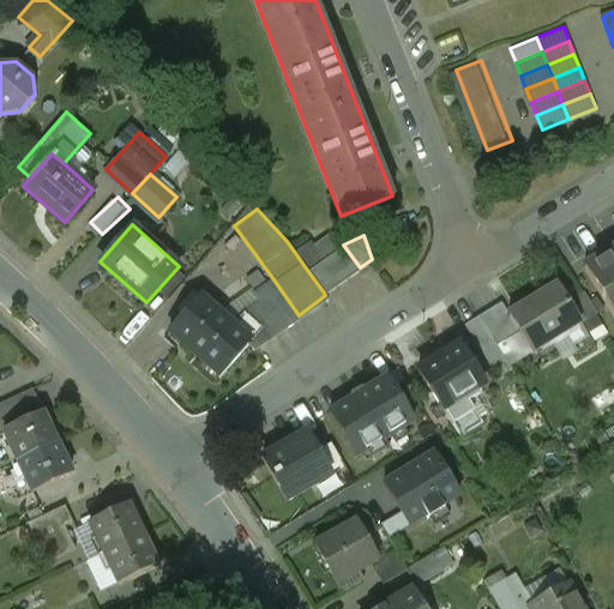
[(343,245),(307,270),(324,293),(360,267),(343,245)]
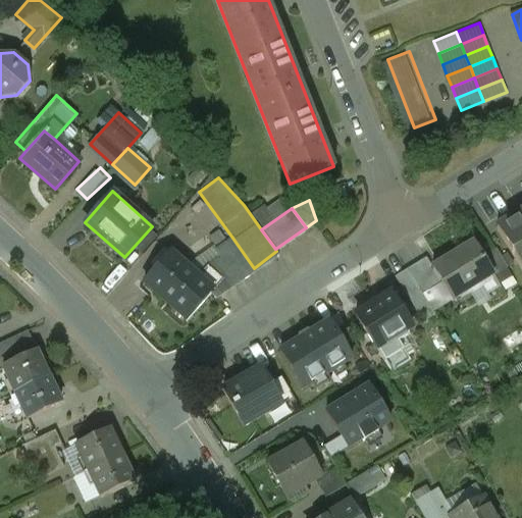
[(521,210),(497,226),(521,268),(521,210)]
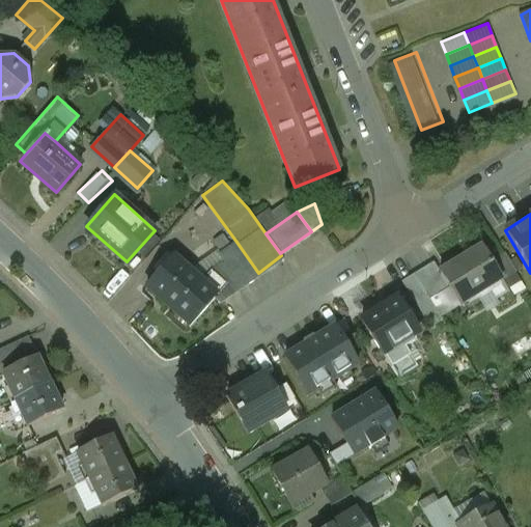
[(236,242),(221,252),(226,260),(199,279),(216,293),(215,295),(220,299),(258,273),(236,242)]
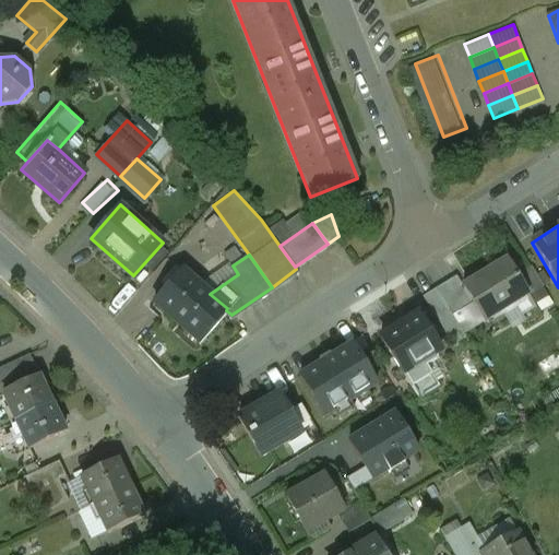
[(508,258),(463,285),(484,318),(528,291),(508,258)]
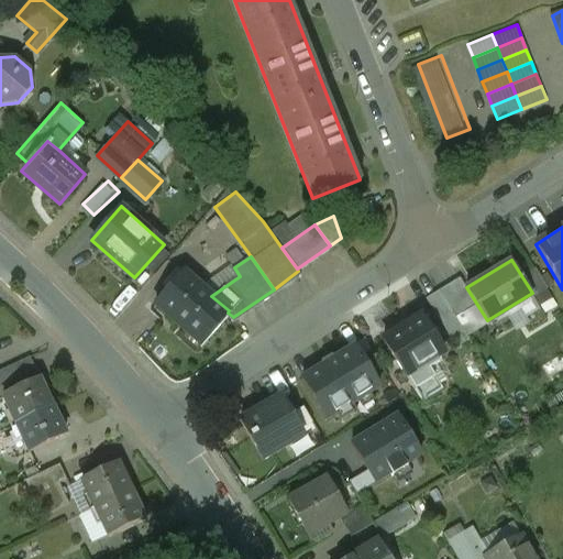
[(211,296),(183,272),(156,303),(184,327),(183,328),(200,343),(228,313),(229,310),(211,296)]
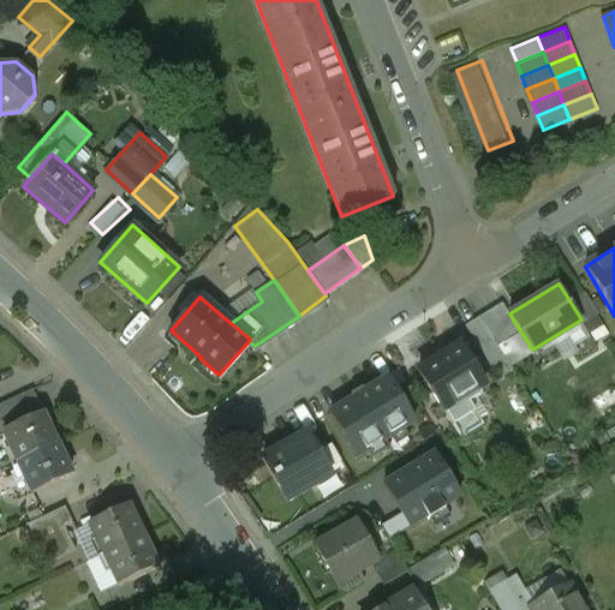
[(514,335),(494,305),(479,315),(499,346),(514,335)]
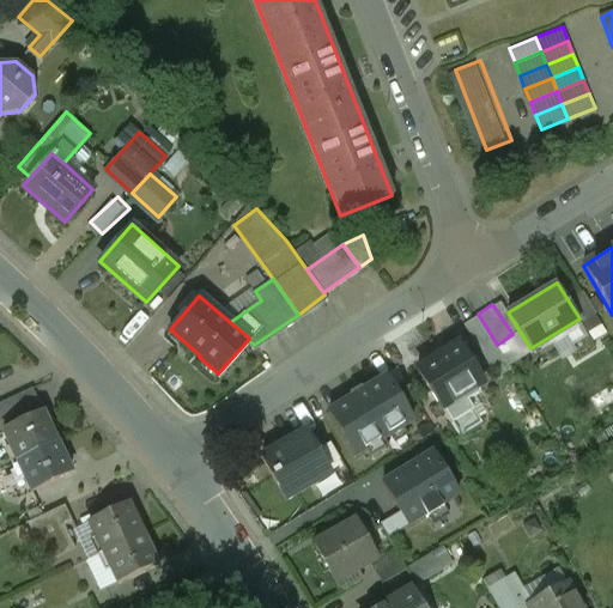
[(457,342),(417,368),(442,408),(465,395),(483,383),(457,342)]
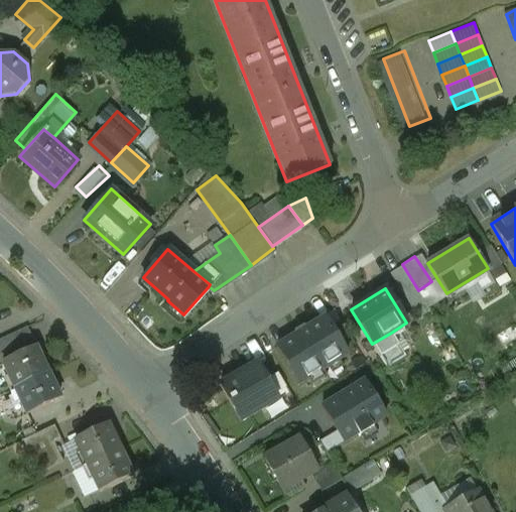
[(296,329),(278,340),(301,377),(348,348),(325,311),(306,324),(304,321),(294,327),(296,329)]
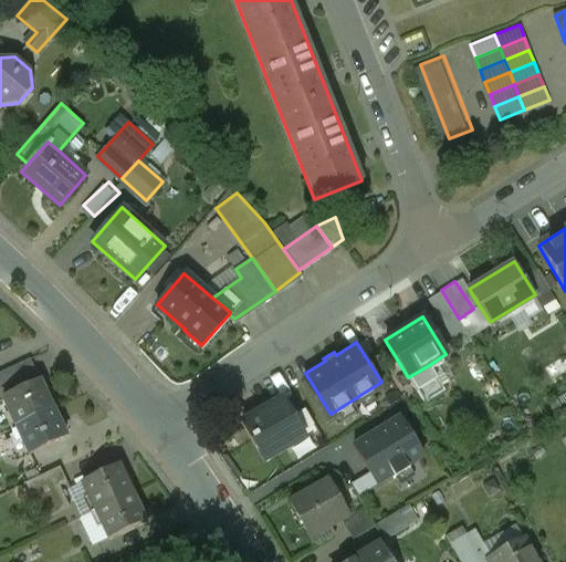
[(0,388),(34,374),(29,360),(0,371),(0,388)]
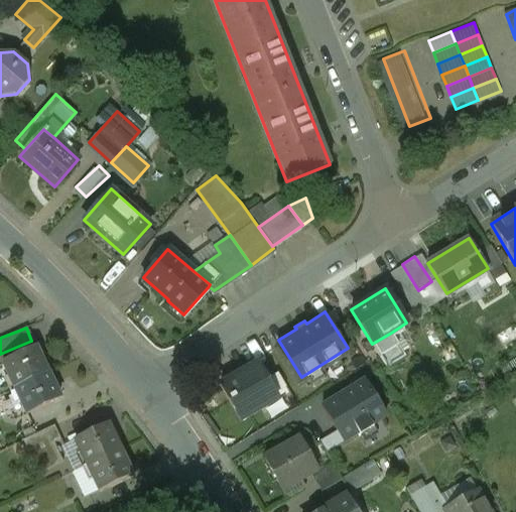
[(391,333),(372,344),(386,366),(405,355),(403,351),(403,352),(391,333)]
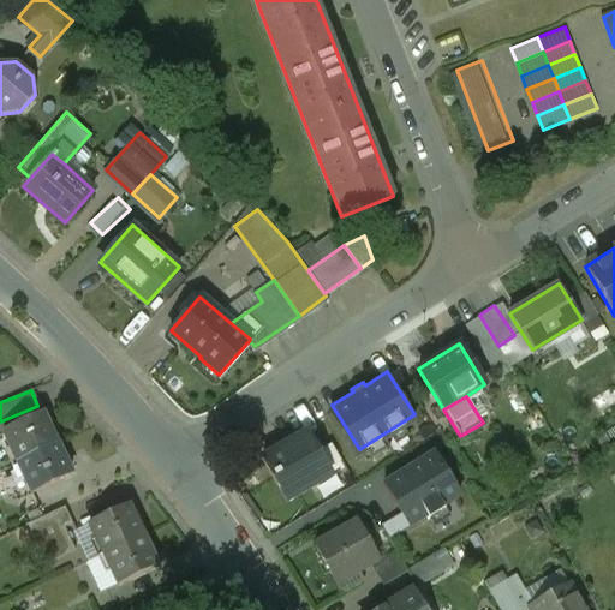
[(42,411),(3,431),(17,460),(57,441),(42,411)]
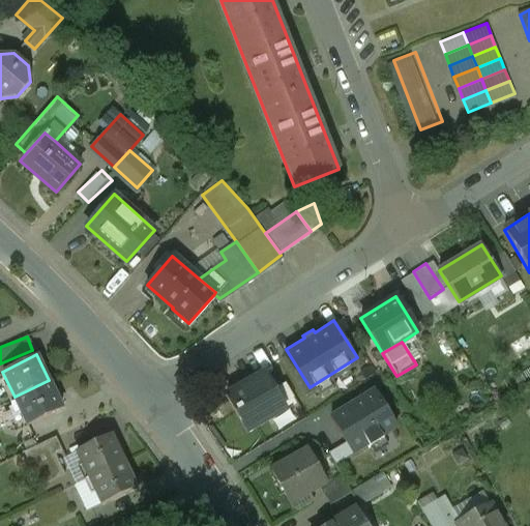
[(262,373),(225,395),(246,431),(268,418),(265,413),(281,404),(271,389),(262,373)]
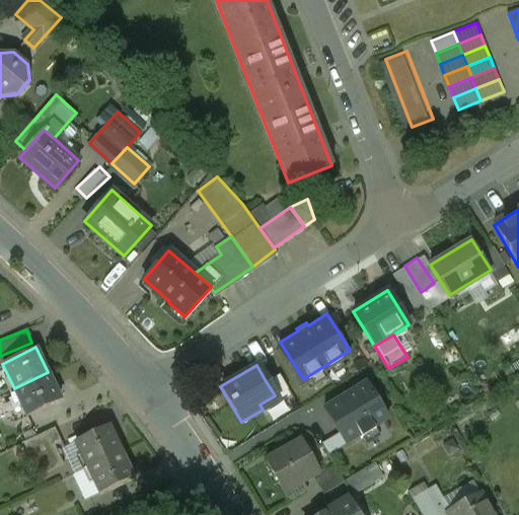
[(48,372),(14,388),(26,415),(61,398),(48,372)]
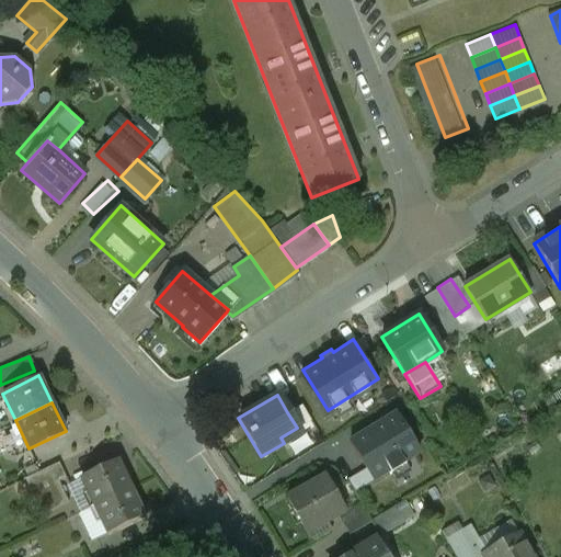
[(312,424),(301,404),(287,412),(297,428),(299,432),(312,424)]
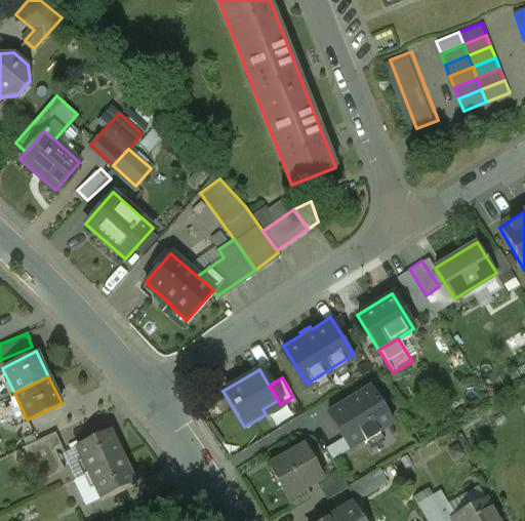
[(344,403),(329,412),(351,447),(364,439),(366,442),(379,434),(377,431),(392,422),(371,387),(355,396),(357,399),(346,405),(344,403)]
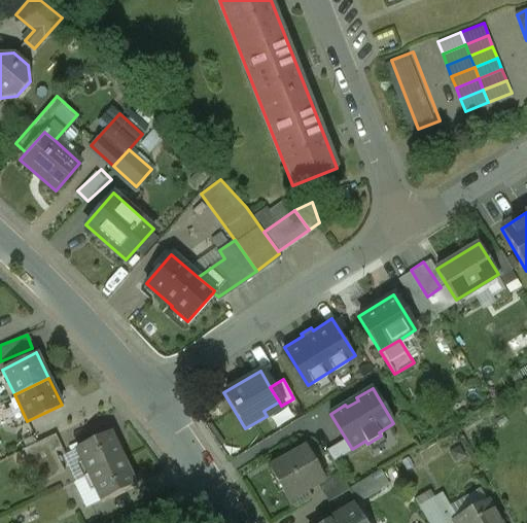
[(110,431),(76,448),(89,474),(123,457),(110,431)]
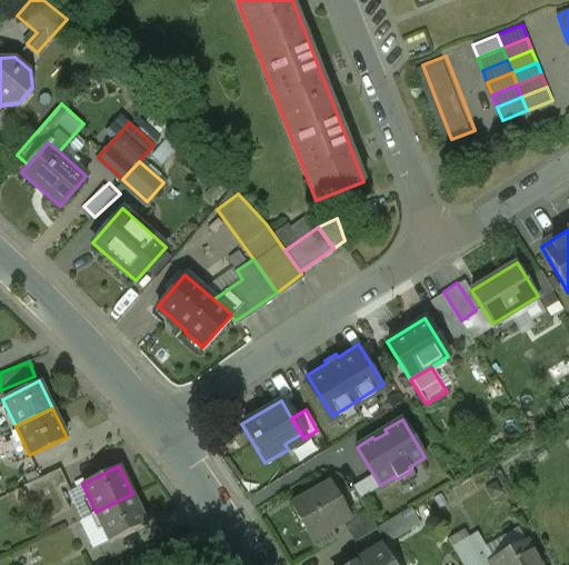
[(60,467),(26,483),(33,499),(60,487),(68,484),(60,467)]
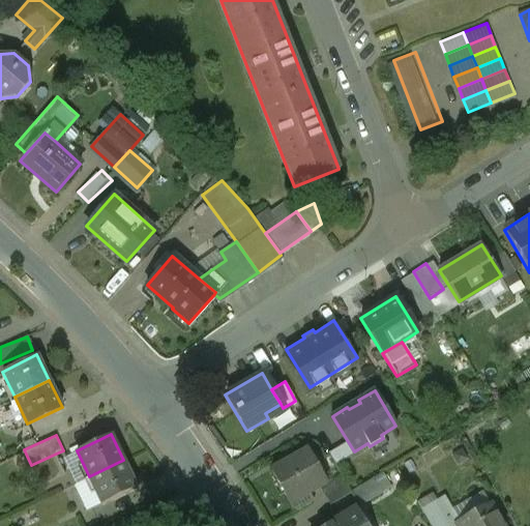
[(307,448),(270,470),(288,500),(302,492),(303,493),(325,480),(307,448)]
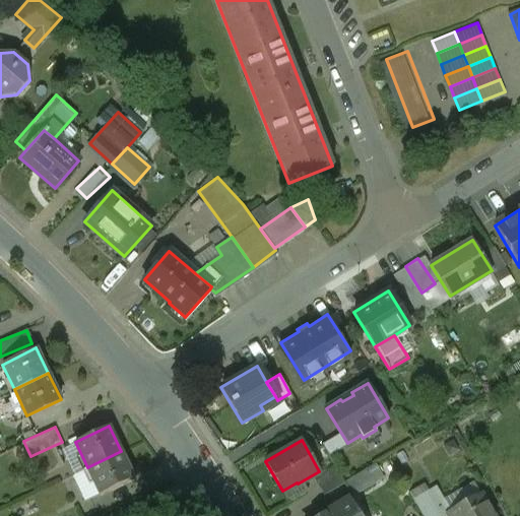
[(55,445),(30,456),(40,474),(63,463),(55,445)]
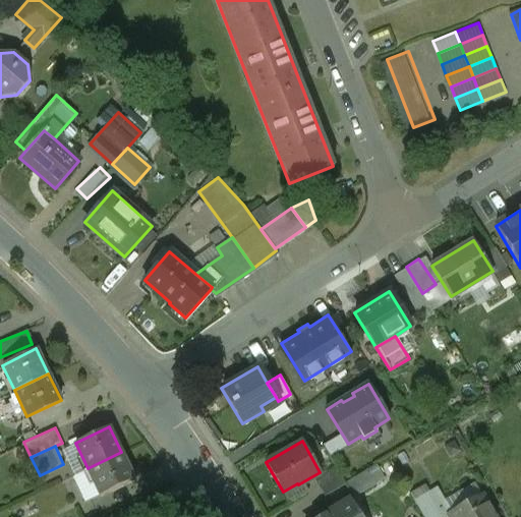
[(358,450),(334,464),(344,482),(368,467),(358,450)]
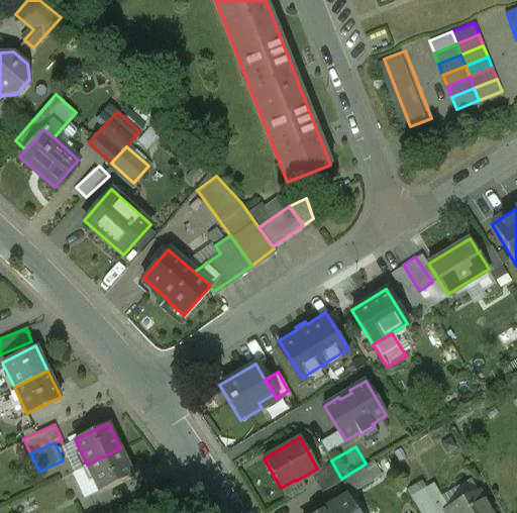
[(120,448),(87,465),(99,490),(132,475),(120,448)]
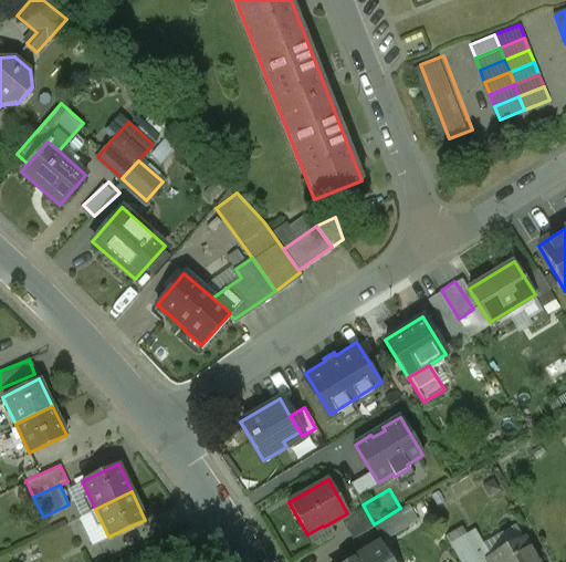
[(400,508),(374,524),(383,539),(417,518),(408,503),(400,508)]
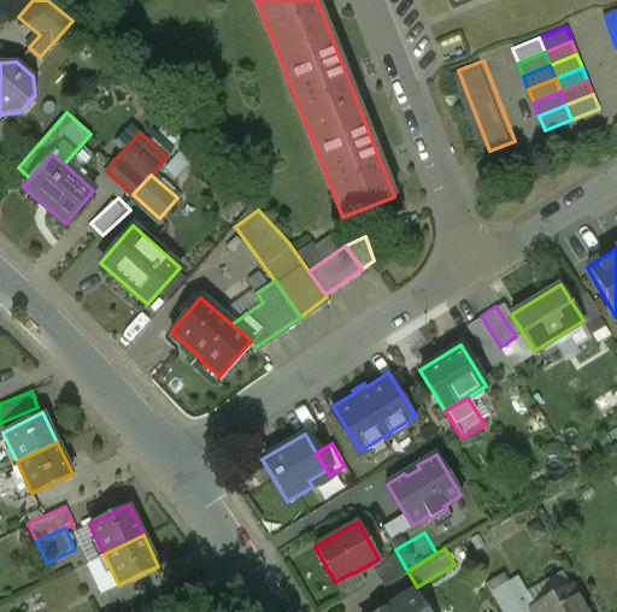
[(523,611),(506,581),(489,590),(501,611),(523,611)]
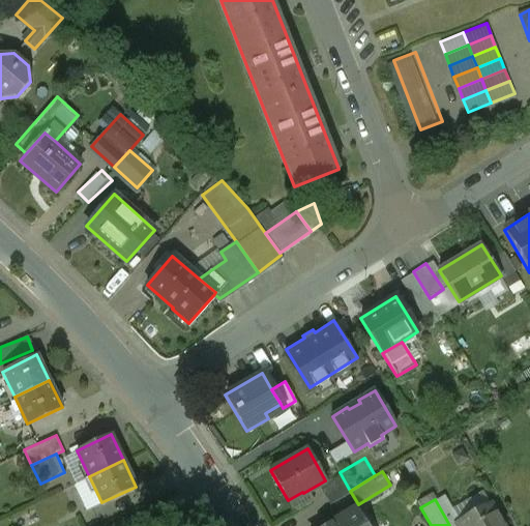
[(503,525),(490,501),(457,521),(459,525),(503,525)]
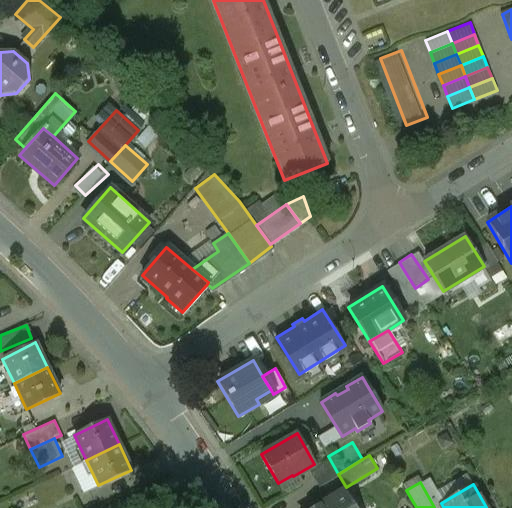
[(353,507),(343,491),(317,506),(317,505),(311,507),(353,507)]
